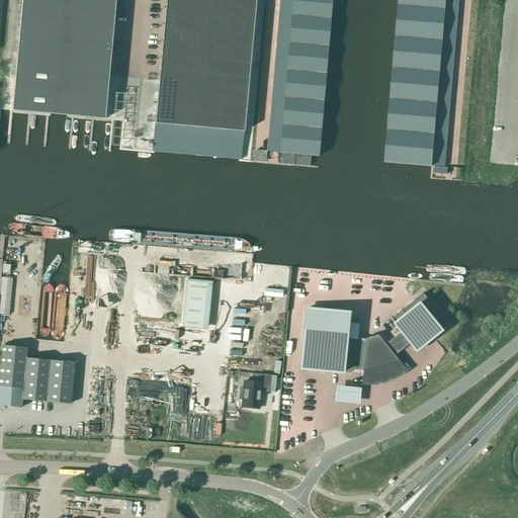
[(21,0),(12,110),(51,114),(104,119),(114,0),(21,0)]
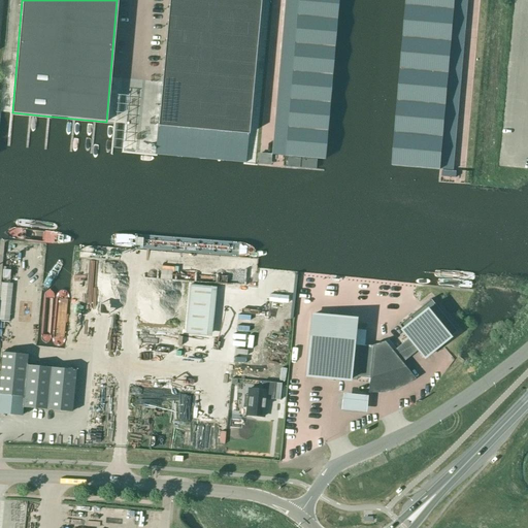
[(168,0),(158,126),(249,134),(260,0),(168,0)]
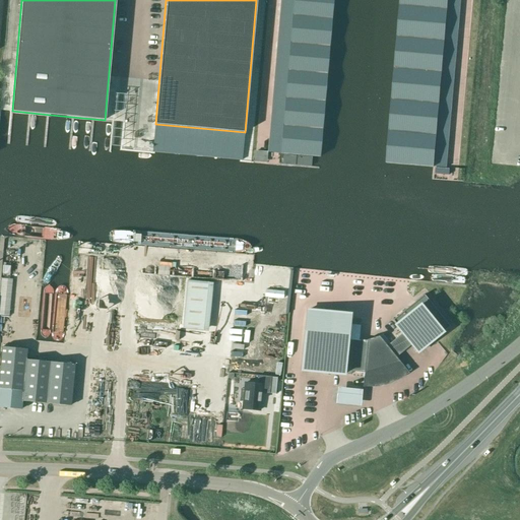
[(280,0),(268,152),(320,156),(332,0),(280,0)]
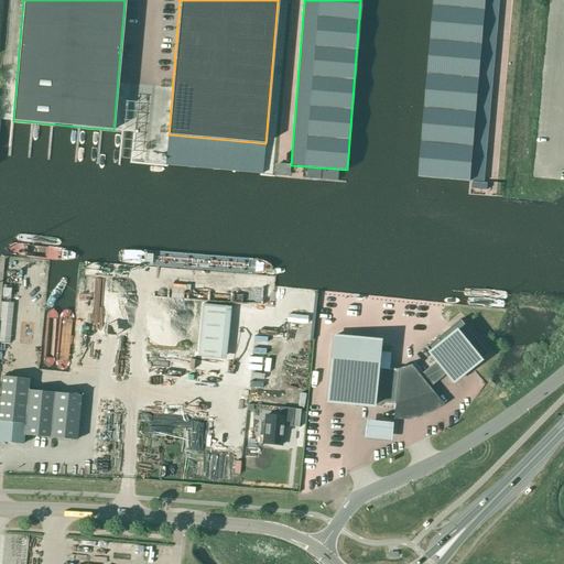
[(433,0),(419,176),(484,182),(499,0),(433,0)]
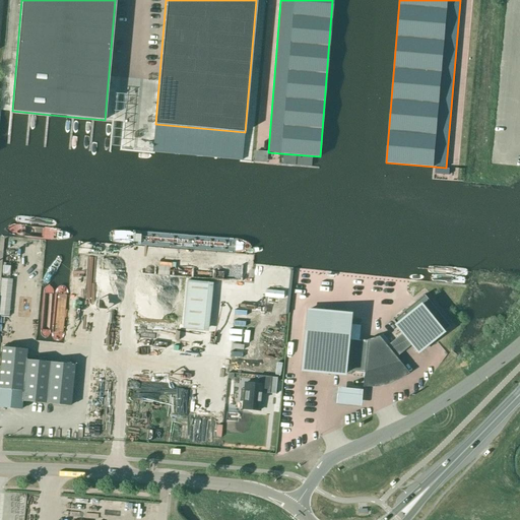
[(208,280),(188,278),(183,327),(203,329),(208,280)]
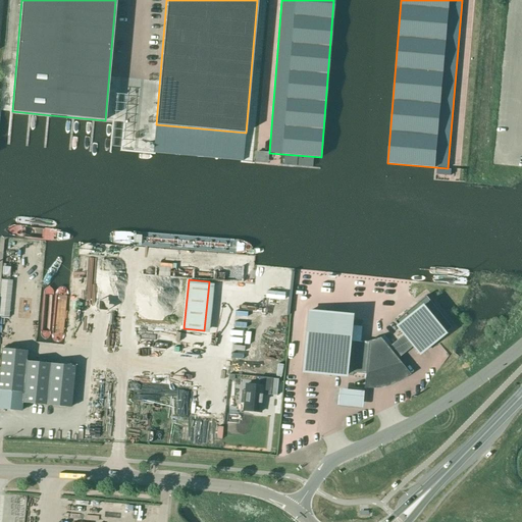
[(0,309),(0,317),(9,319),(12,281),(3,280),(0,309)]
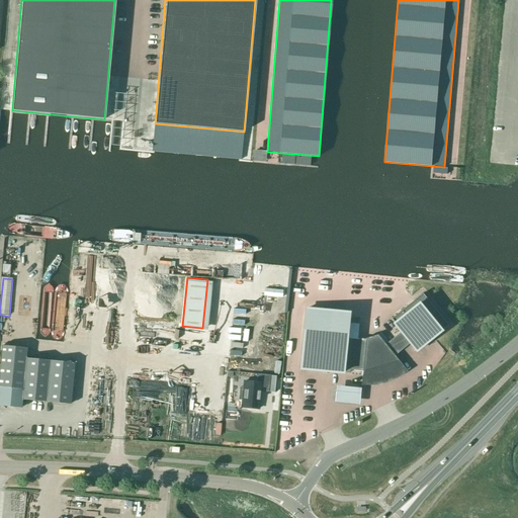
[(344,332),(303,328),(298,369),(342,373),(342,369),(362,371),(362,375),(372,375),(382,373),(392,369),(401,364),(395,356),(410,343),(417,351),(448,325),(422,293),(391,319),(401,332),(385,344),(377,335),(363,338),(363,339),(343,337),(344,332)]
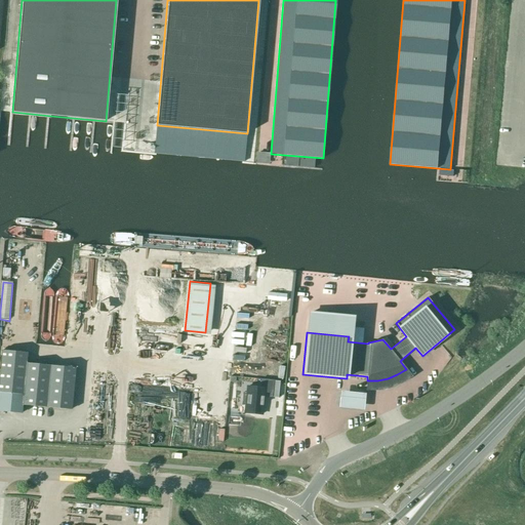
[(2,351),(0,375),(0,410),(22,413),(22,404),(71,409),(75,368),(26,363),(27,353),(2,351)]
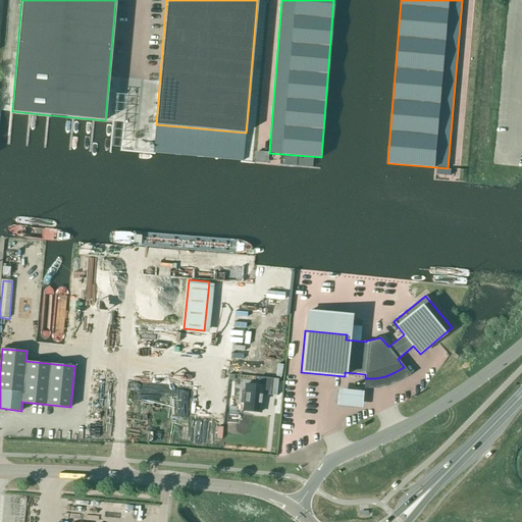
[(244,411),(260,412),(262,394),(270,395),(271,378),(259,377),(258,385),(247,384),(246,390),(242,390),(241,403),(245,403),(244,411)]
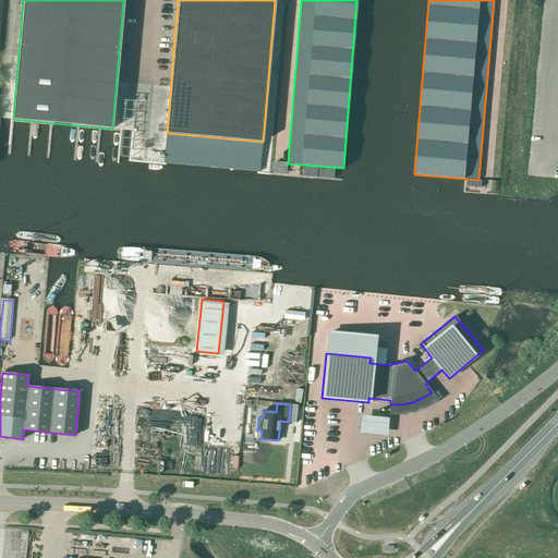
[(388,420),(362,417),(360,435),(387,437),(388,420)]
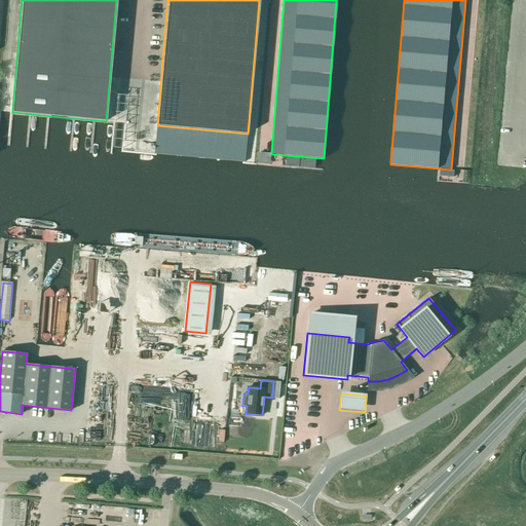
[(43,435),(44,444),(52,443),(51,435),(43,435)]
